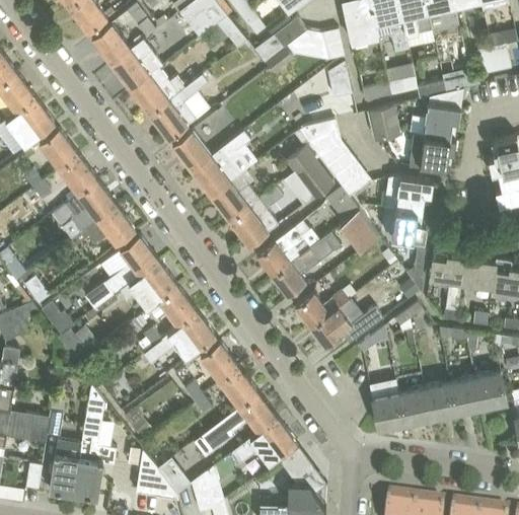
[(107,18),(93,0),(78,0),(69,7),(88,33),(107,18)]
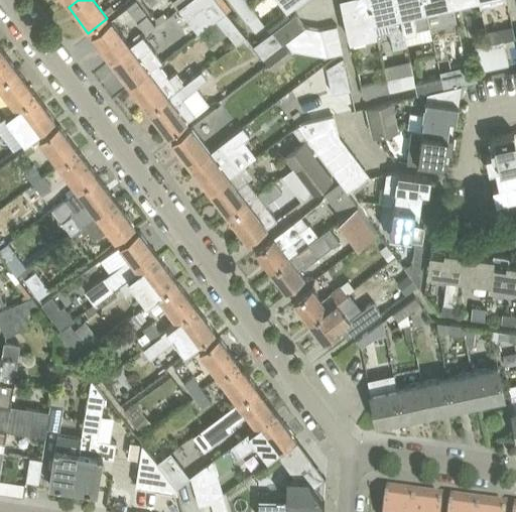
[(180,9),(172,15),(178,23),(174,26),(187,44),(218,22),(218,23),(227,16),(214,0),(194,0),(181,10),(180,9)]
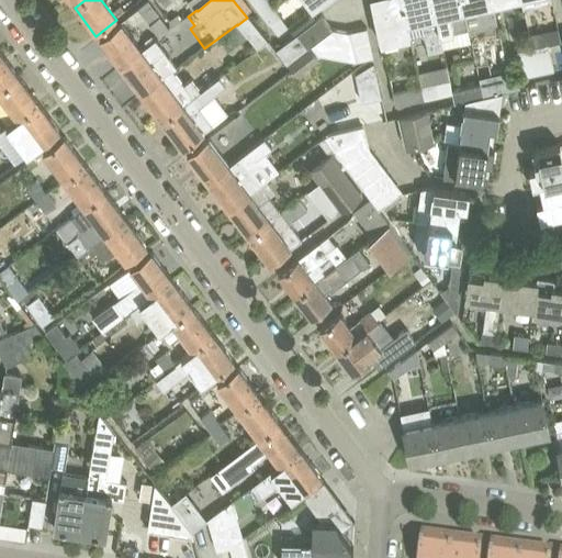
[(193,0),(191,2),(197,10),(198,11),(211,0),(193,0)]
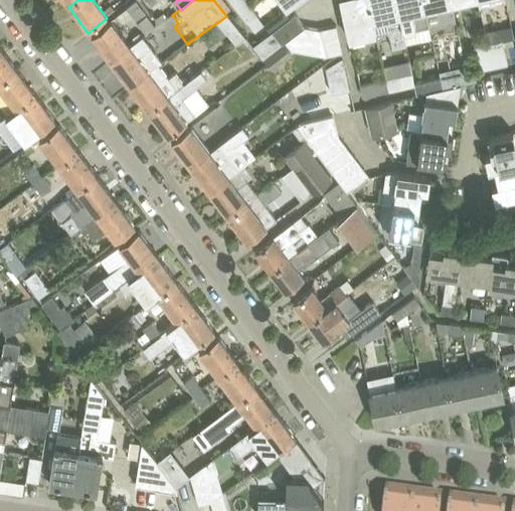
[(243,0),(226,0),(238,14),(248,6),(243,0)]
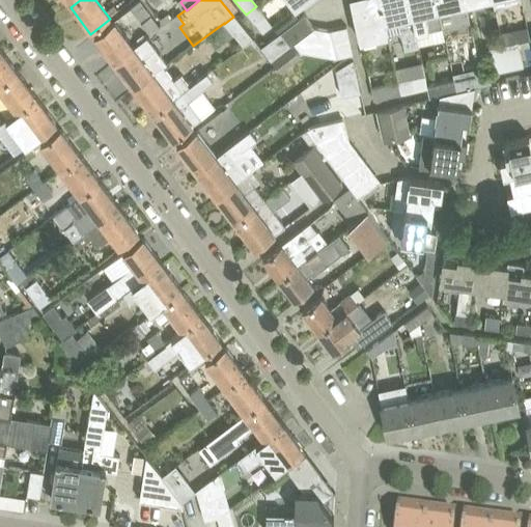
[(286,0),(296,10),(309,0),(286,0)]
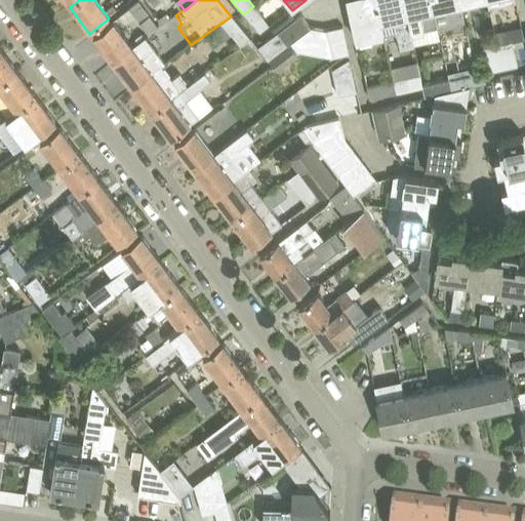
[(346,0),(351,19),(357,45),(384,39),(380,25),(379,25),(373,0),(346,0)]
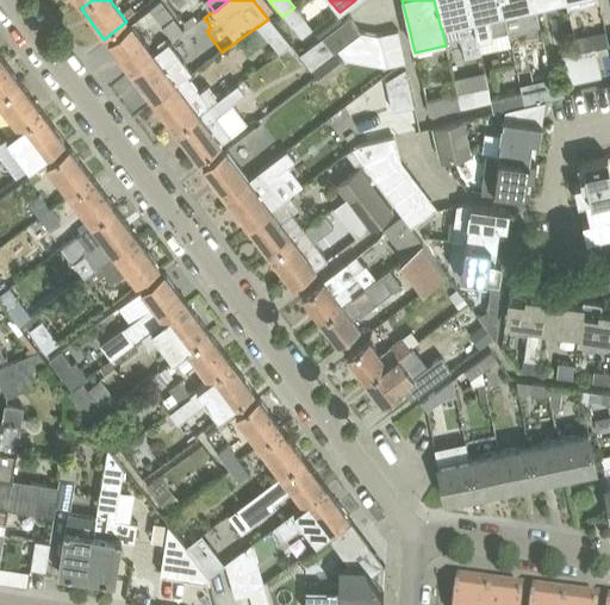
[(434,0),(441,29),(442,29),(446,45),(459,42),(464,62),(481,58),(477,41),(473,22),(467,0),(434,0)]
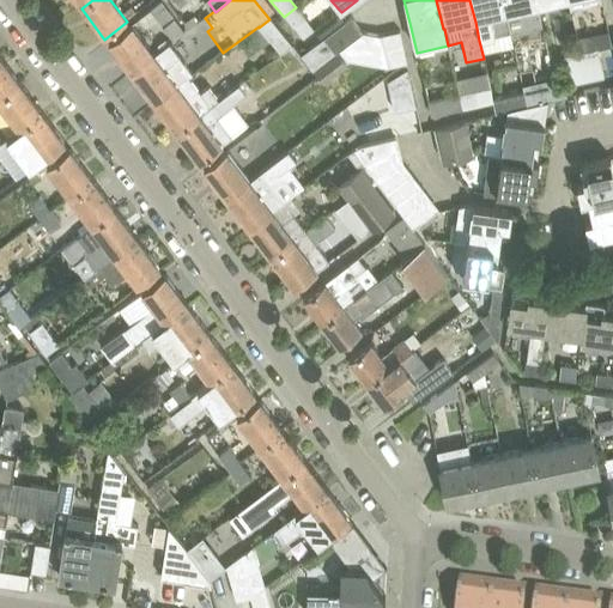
[(469,0),(475,22),(479,41),(510,34),(509,29),(502,0),(469,0)]
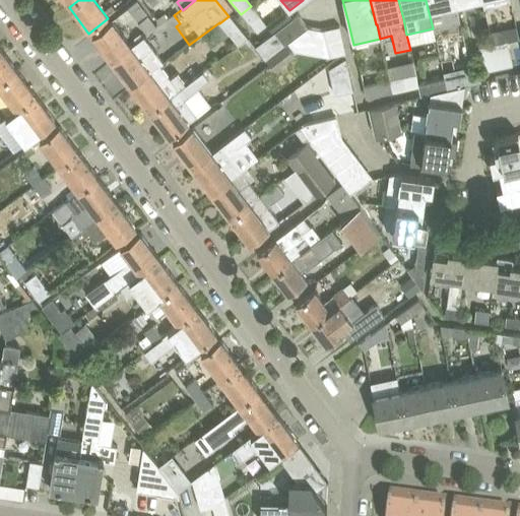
[(454,0),(426,0),(432,24),(444,22),(445,26),(459,23),(455,6),(454,0)]
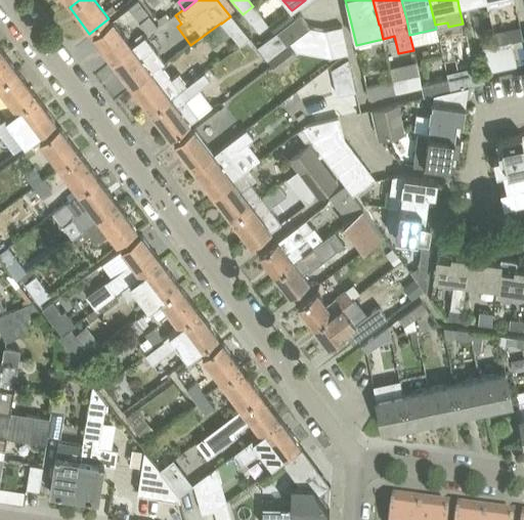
[(513,0),(485,0),(484,1),(486,9),(499,6),(500,8),(515,5),(513,0)]
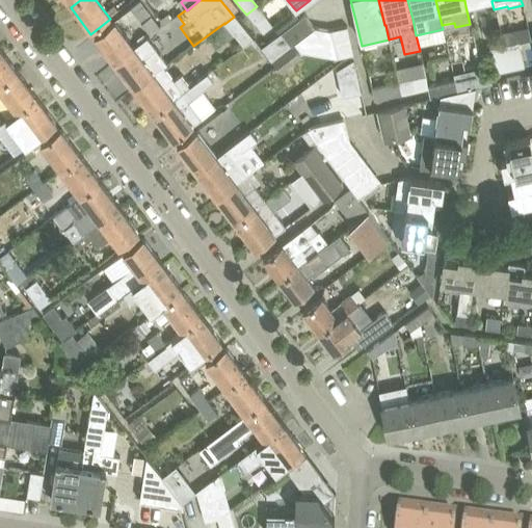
[(160,30),(139,3),(122,18),(126,24),(134,18),(151,38),(160,30)]
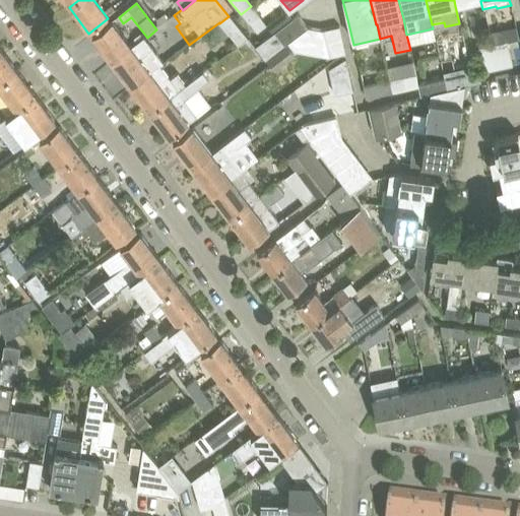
[(251,6),(241,14),(249,25),(259,17),(251,6)]
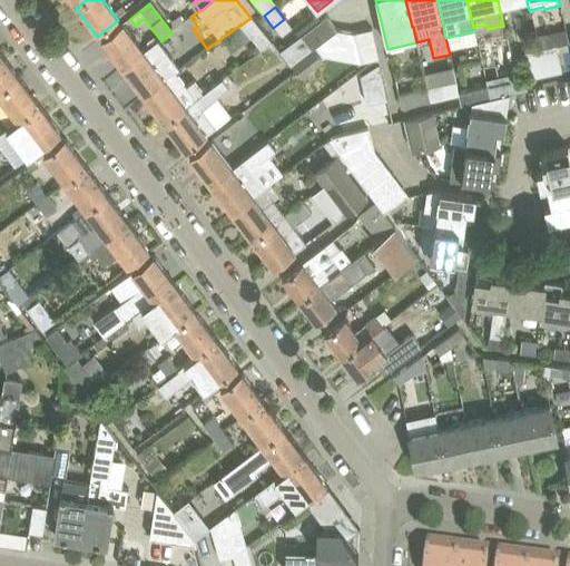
[(271,45),(251,18),(241,26),(261,52),(271,45)]
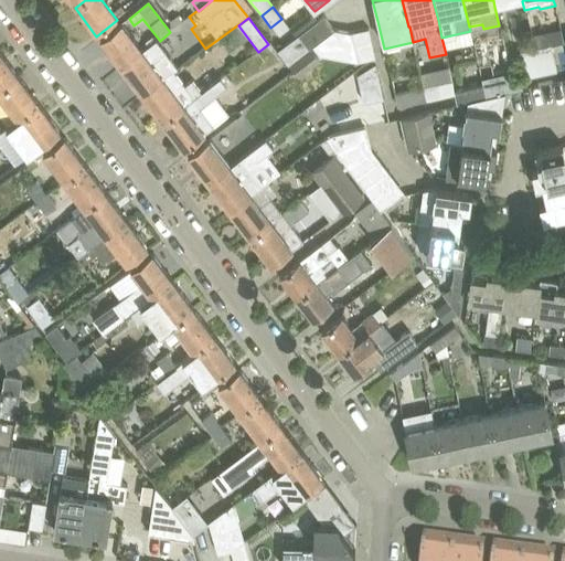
[(311,51),(312,50),(334,33),(324,19),(277,54),(288,69),(289,67),(288,67),(311,51)]
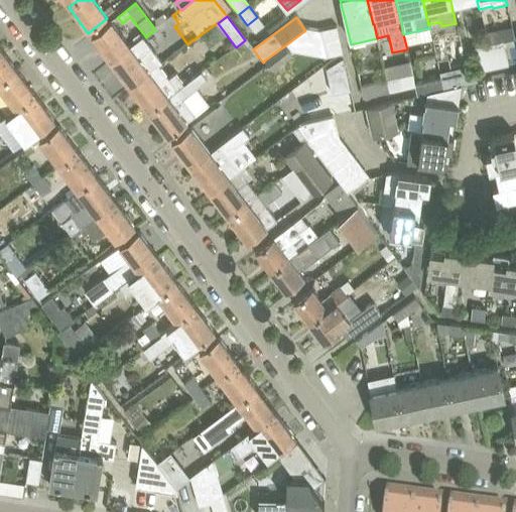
[(92,38),(111,64),(130,48),(111,23),(92,38)]
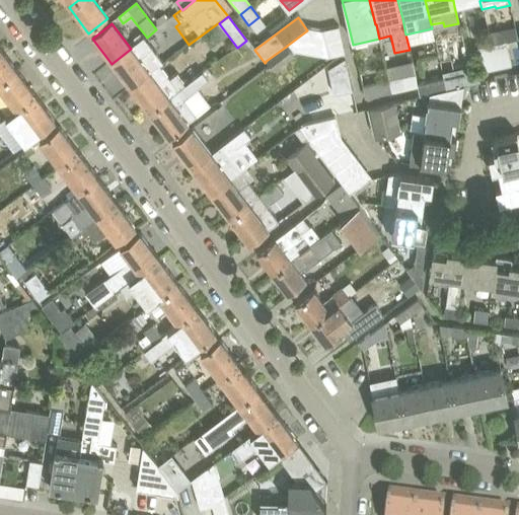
[(322,33),(327,58),(328,61),(345,57),(339,29),(322,33)]
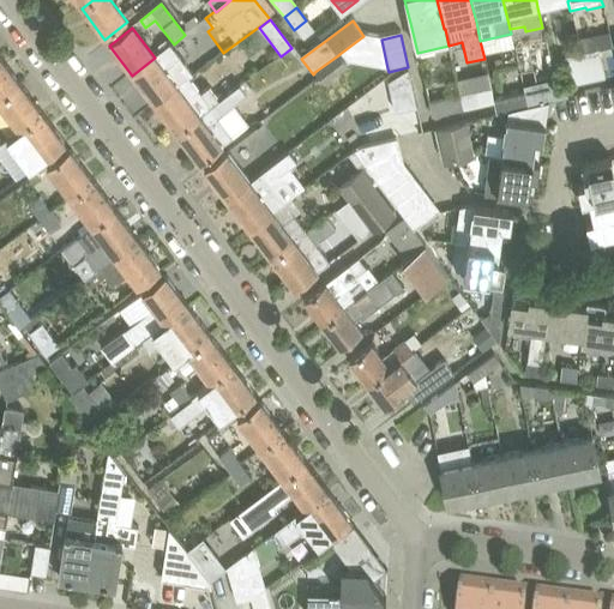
[(381,40),(363,36),(339,54),(347,62),(387,68),(381,40)]
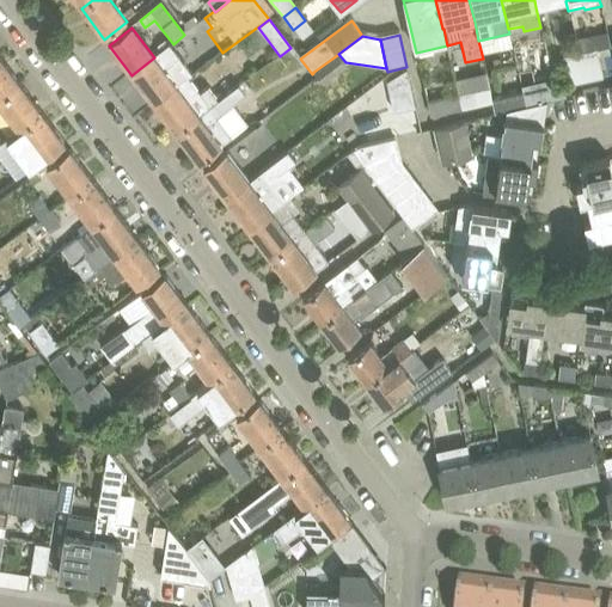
[(563,60),(563,65),(565,73),(600,66),(597,53),(563,60)]
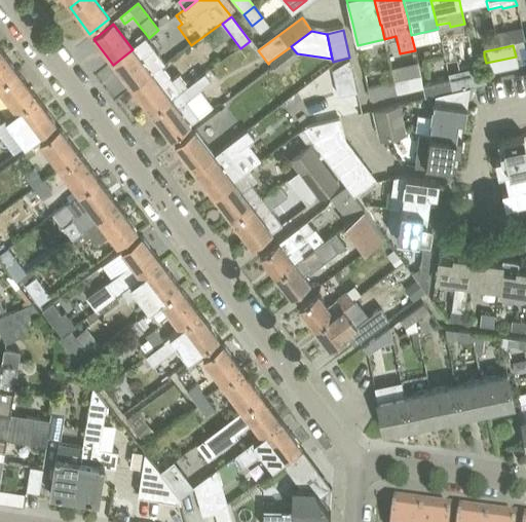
[(290,47),(268,63),(269,63),(277,74),(298,59),(290,47)]
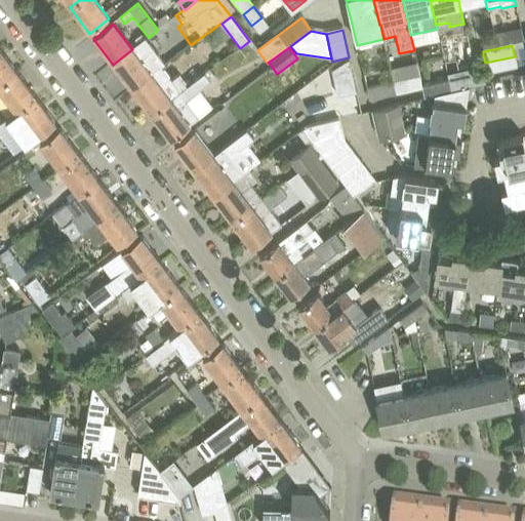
[(162,69),(160,67),(151,74),(132,49),(113,65),(132,90),(162,69)]
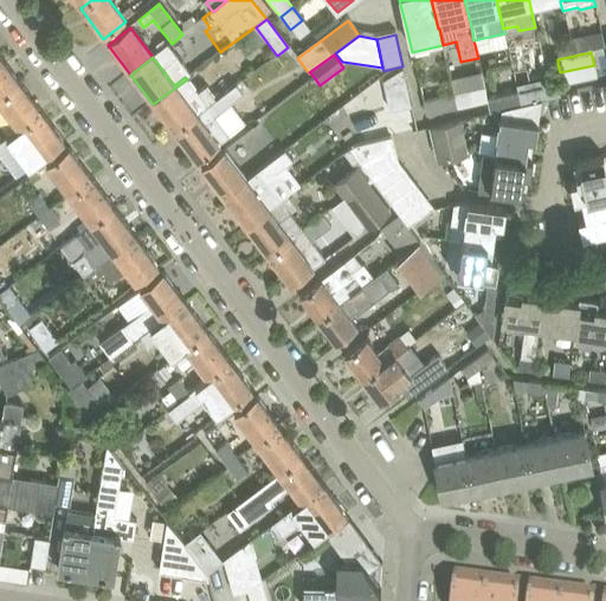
[(0,99),(20,85),(0,59),(0,99)]
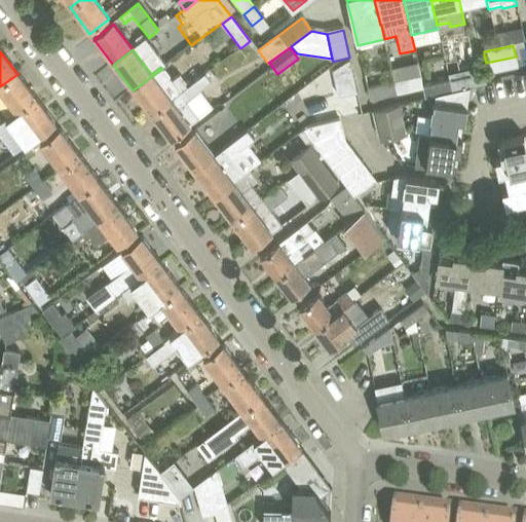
[(519,69),(516,57),(486,63),(489,75),(519,69)]
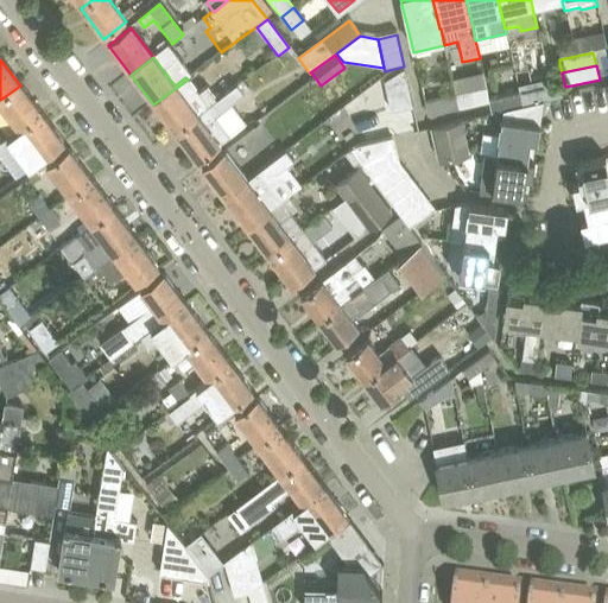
[(404,70),(388,74),(397,112),(403,135),(418,132),(412,108),(404,70)]
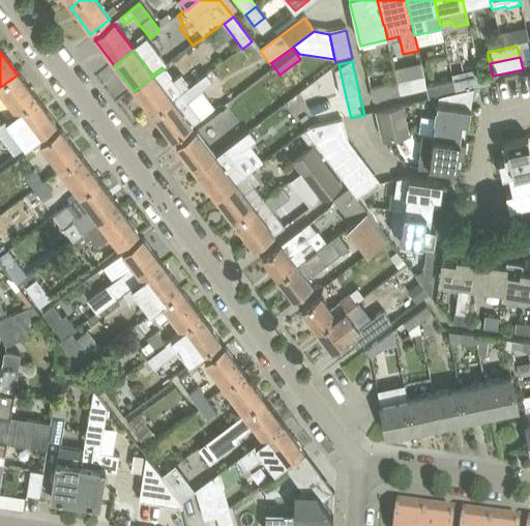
[(466,62),(449,66),(452,82),(452,81),(455,94),(473,90),(478,89),(474,71),(468,72),(466,62)]
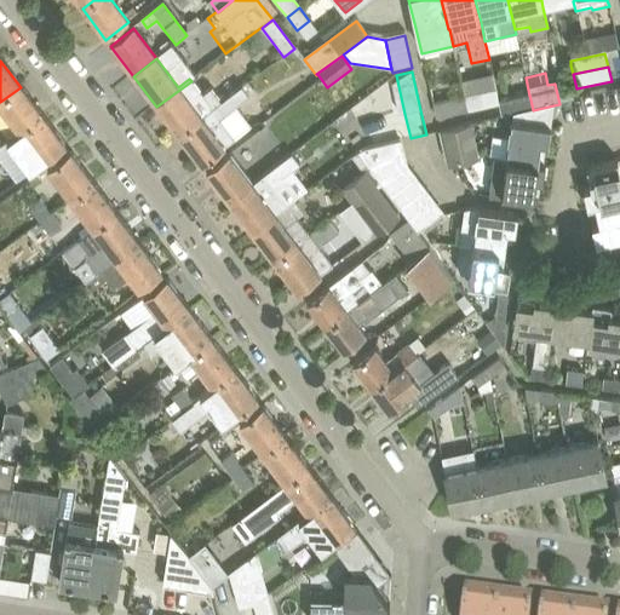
[(156,107),(179,137),(222,105),(210,90),(202,96),(191,81),(156,107)]
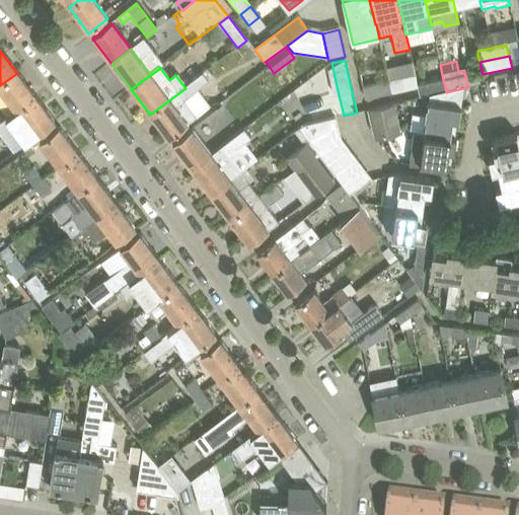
[(0,90),(15,112),(3,121),(4,123),(35,98),(17,73),(0,85),(0,90)]
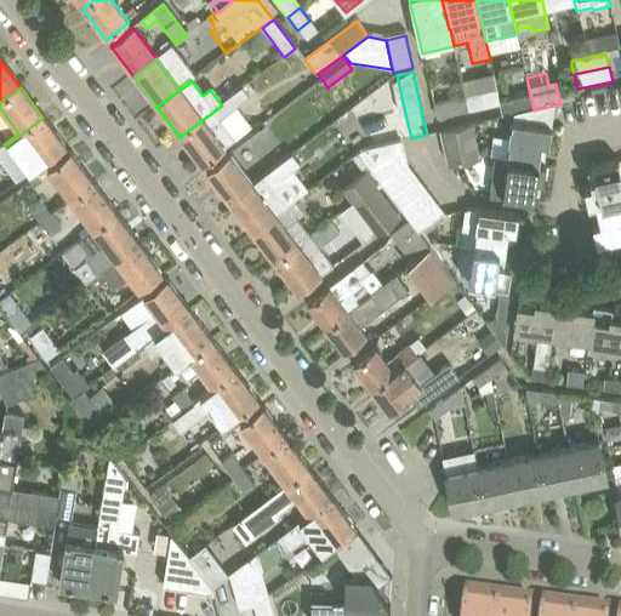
[(244,90),(222,106),(180,137),(203,167),(222,153),(235,142),(220,120),(249,97),(244,90)]
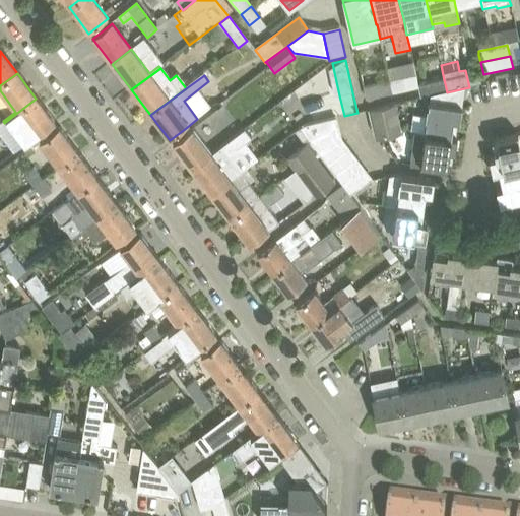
[(403,78),(389,81),(392,94),(406,90),(403,78)]
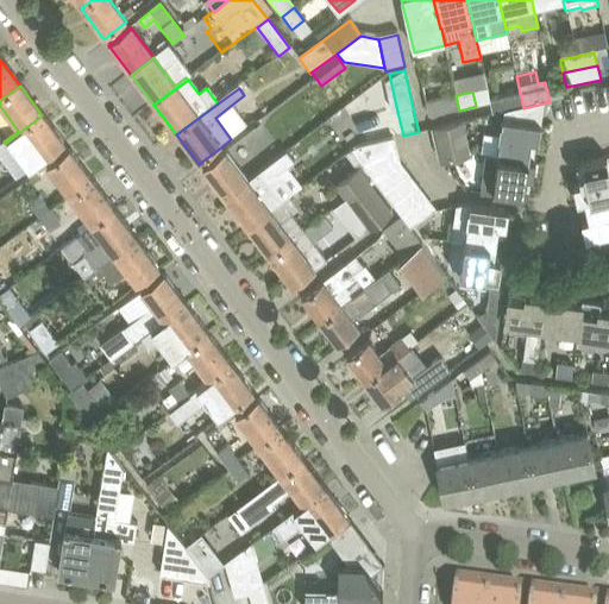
[(504,98),(507,112),(507,113),(523,108),(520,93),(520,94),(504,98)]
